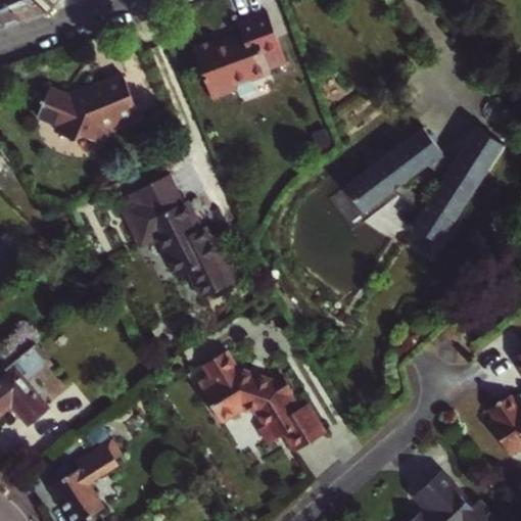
[(5,0),(26,18),(48,11),(35,0),(5,0)]
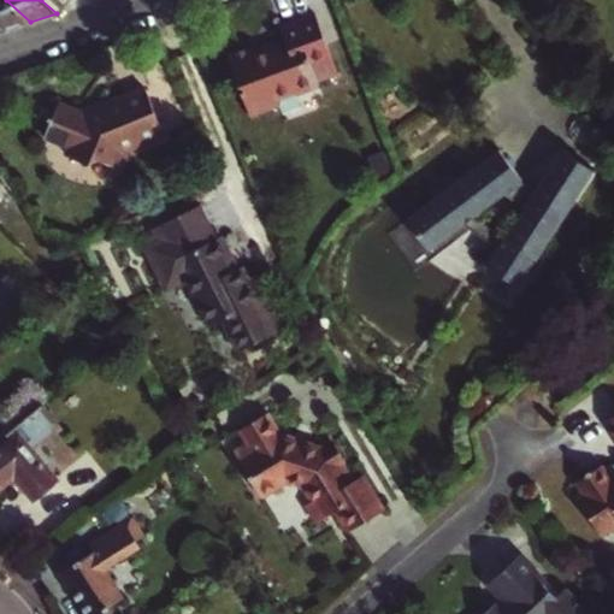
[(41,0),(57,13),(69,1),(68,0),(41,0)]
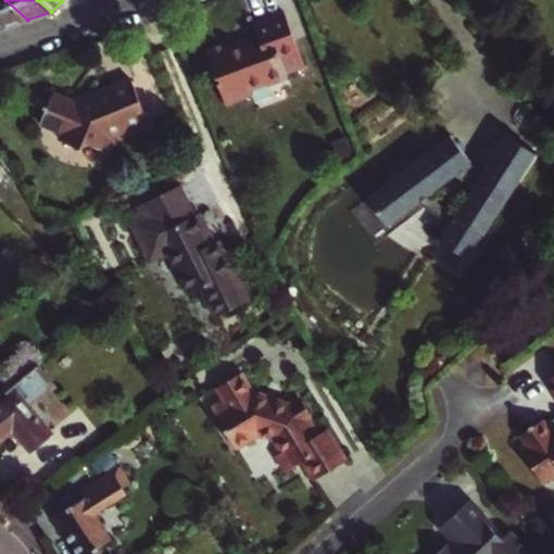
[(251,25),(252,27),(284,15),(282,12),(251,25)]
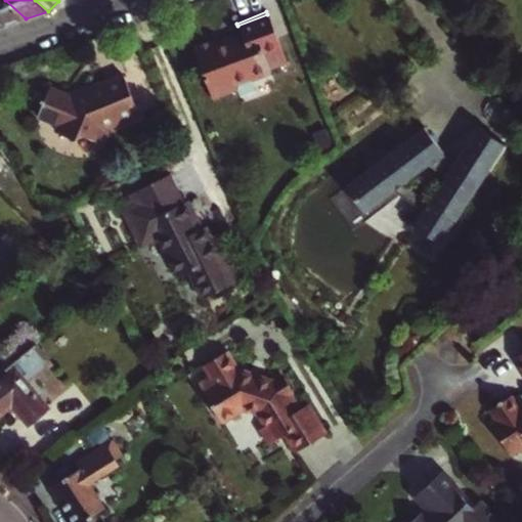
[(286,60),(267,14),(237,26),(243,37),(217,46),(215,40),(192,48),(212,100),(236,91),(233,84),(250,78),(255,80),(270,74),(269,71),(268,68),(286,60)]
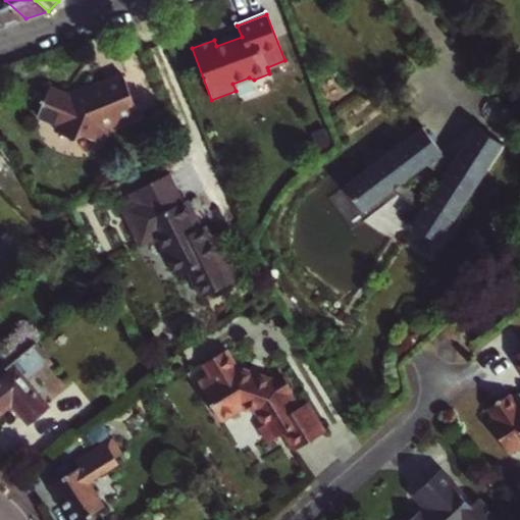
[(284,60),(267,67),(268,70),(286,64),(284,60)]
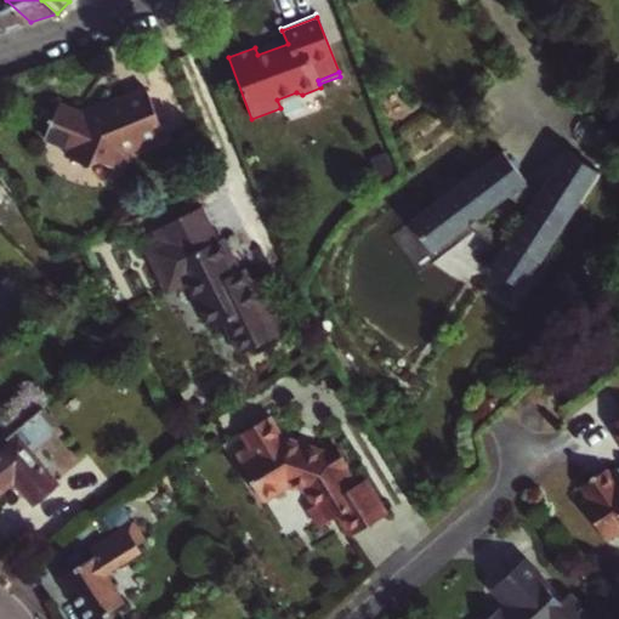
[(47,124),(43,137),(67,148),(63,155),(87,165),(91,158),(115,168),(121,153),(164,135),(145,87),(81,114),(57,102),(52,115),(49,114),(45,123),(47,124)]
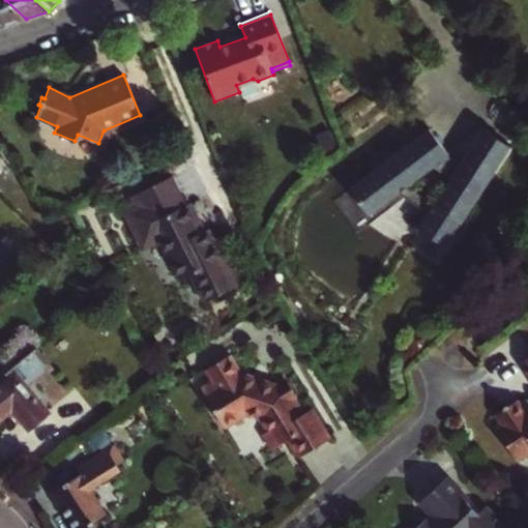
[(430,126),(350,184),(355,192),(354,193),(368,211),(398,191),(428,210),(417,227),(445,245),(510,145),(484,127),(460,163),(446,154),(448,153),(430,126)]
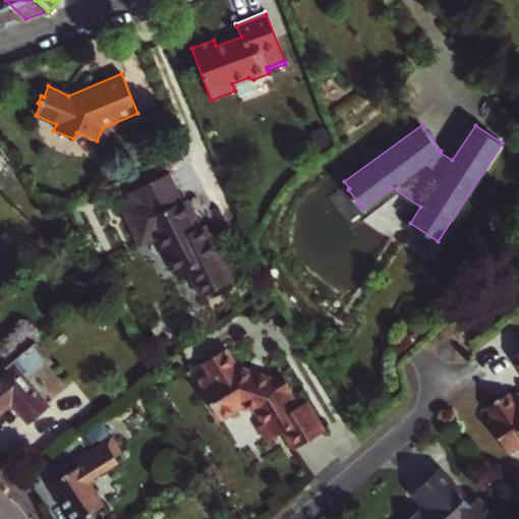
[(181,200),(166,173),(129,193),(134,206),(123,212),(141,245),(158,236),(179,275),(190,270),(205,295),(239,276),(215,231),(210,234),(205,223),(195,228),(187,212),(191,209),(185,197),(181,200)]
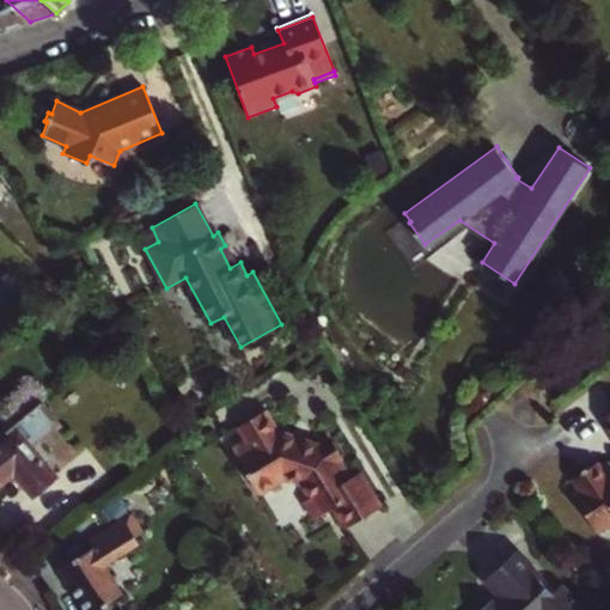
[(0,293),(19,280),(11,269),(0,278),(0,293)]
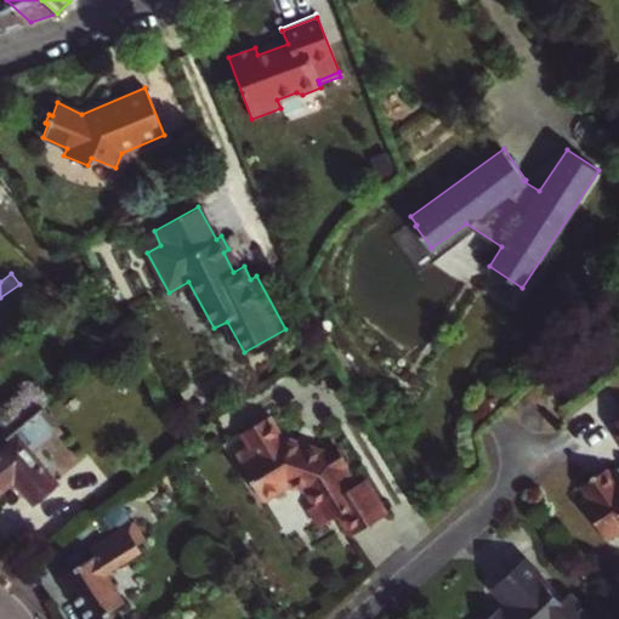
[(126,352),(109,364),(118,375),(135,363),(126,352)]
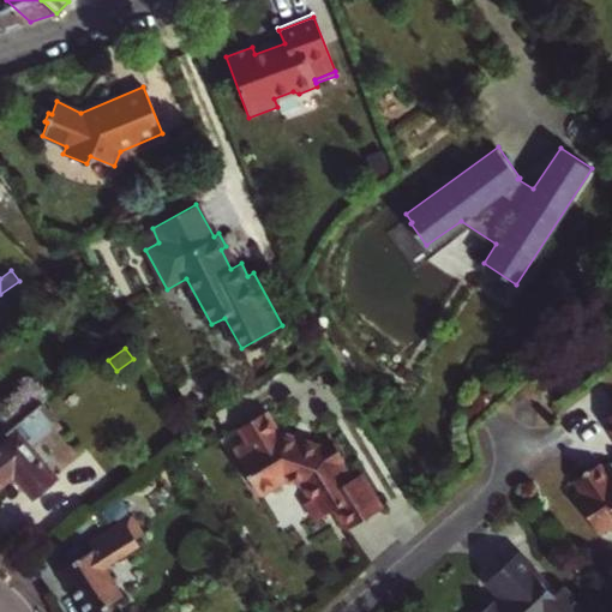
[(1,411),(15,427),(40,407),(27,390),(1,411)]
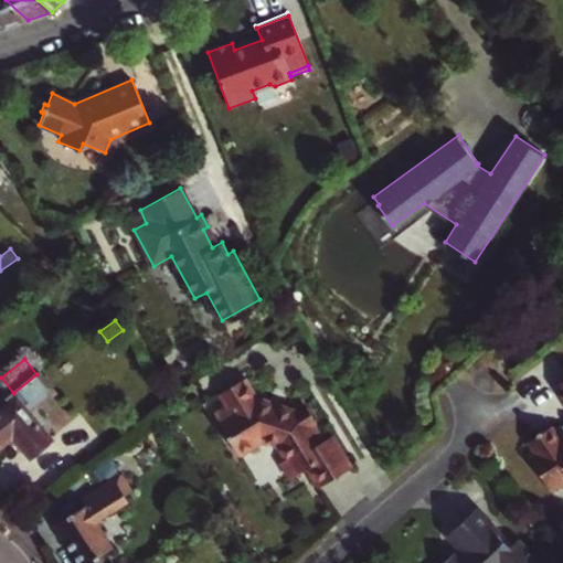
[(54,395),(36,374),(13,393),(7,399),(10,403),(0,411),(0,445),(13,435),(31,456),(51,441),(24,407),(29,404),(34,411),(54,395)]
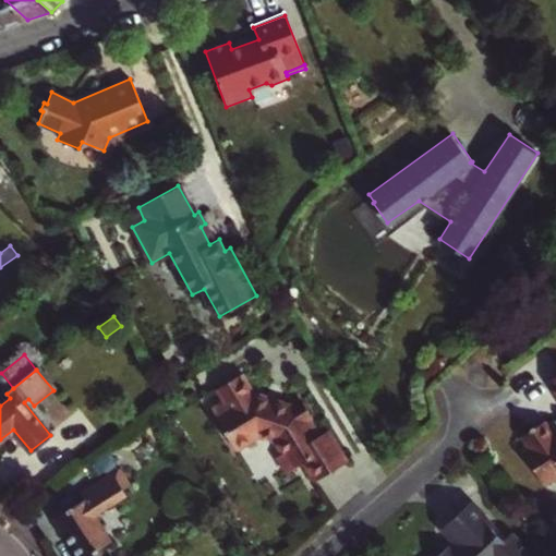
[(555,374),(550,379),(555,388),(555,435),(555,436),(545,420),(539,424),(536,422),(523,434),(533,449),(527,454),(545,482),(555,474),(555,374)]
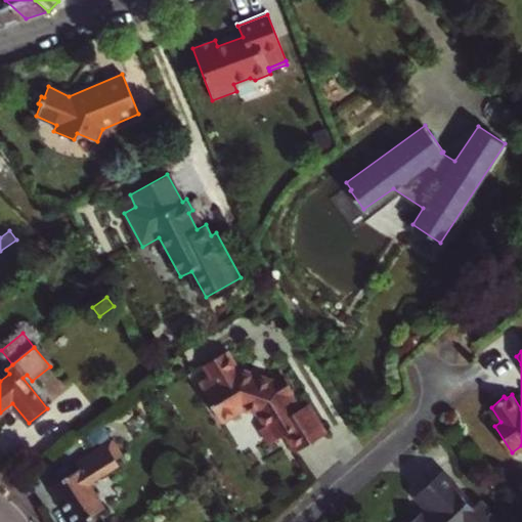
[(238,372),(227,354),(207,367),(214,379),(201,387),(223,424),(246,410),(261,416),(269,428),(263,431),(272,445),(288,436),(299,453),(328,435),(309,405),(302,410),(292,395),(295,393),(286,378),(276,384),(238,372)]
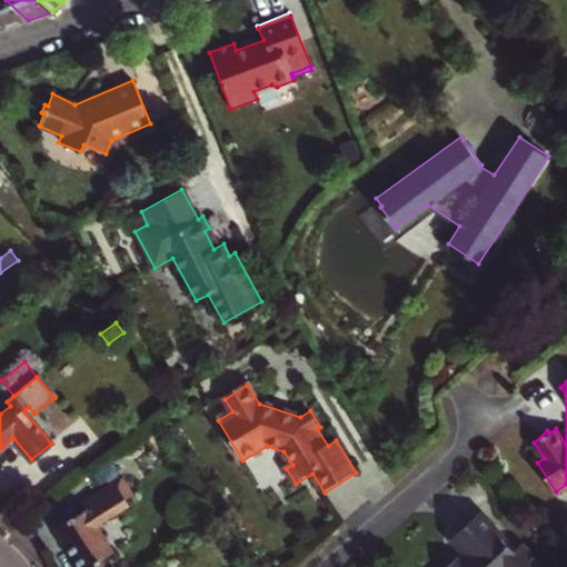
[(153,395),(162,410),(169,407),(160,391),(153,395)]
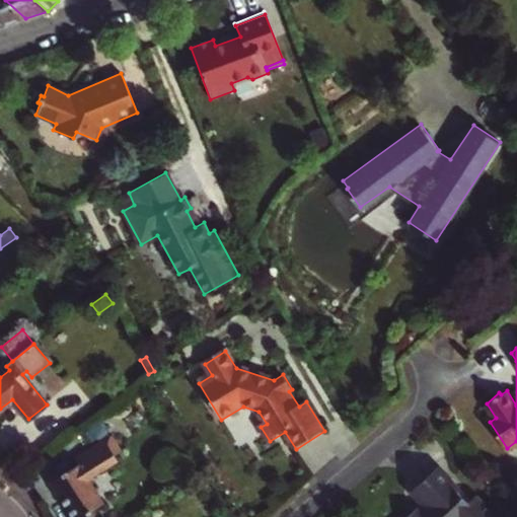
[(107,516),(103,508),(111,504),(95,477),(126,460),(123,455),(130,452),(120,435),(83,456),(87,464),(85,465),(87,467),(58,481),(78,516),(107,516)]
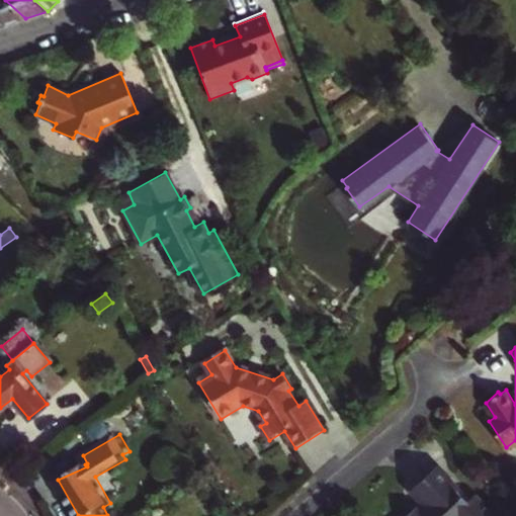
[(490,515),(474,497),(466,504),(456,492),(458,490),(448,480),(446,482),(436,470),(438,468),(436,466),(412,490),(423,502),(409,515),(407,515),(404,513),(400,515),(490,515)]
